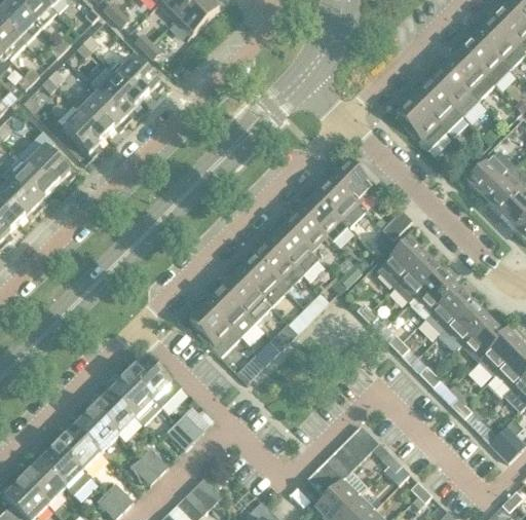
[(0,8),(0,19),(25,43),(41,28),(35,22),(13,0),(9,0),(0,8)]
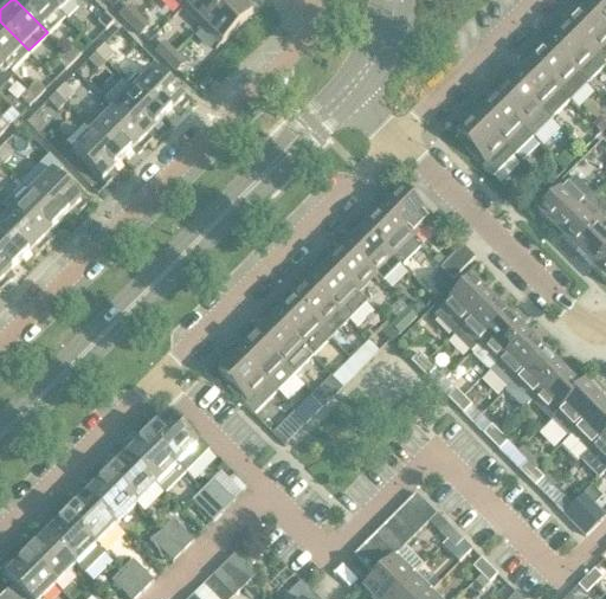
[(15,0),(40,25),(47,32),(65,14),(58,7),(58,6),(52,0),(15,0)]
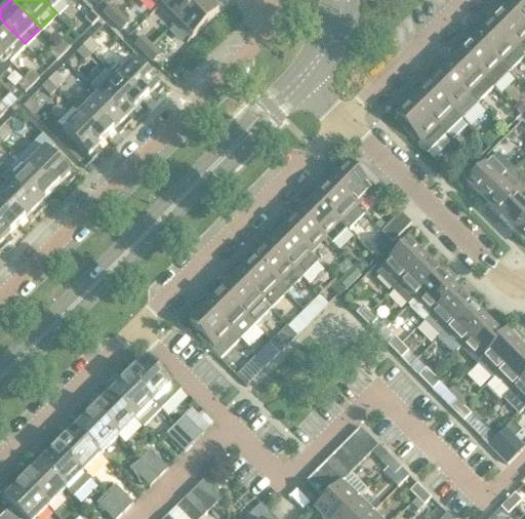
[(174,21),(194,0),(162,0),(158,4),(174,21)]
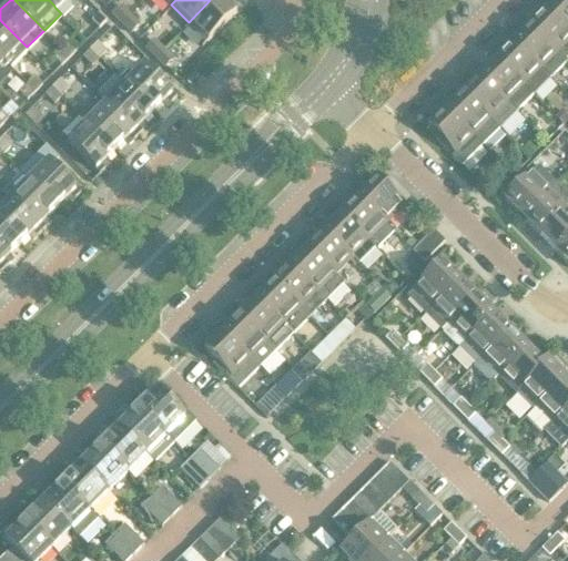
[(210,0),(189,22),(205,39),(235,9),(226,0),(210,0)]
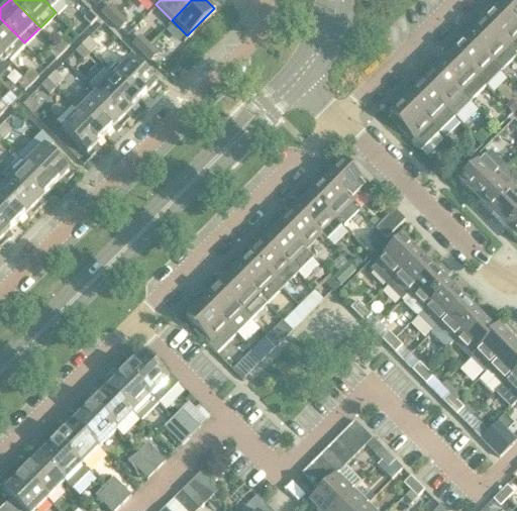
[(482,19),(515,53),(514,50),(516,47),(516,22),(494,0),(492,0),(488,4),(493,8),(482,19)]
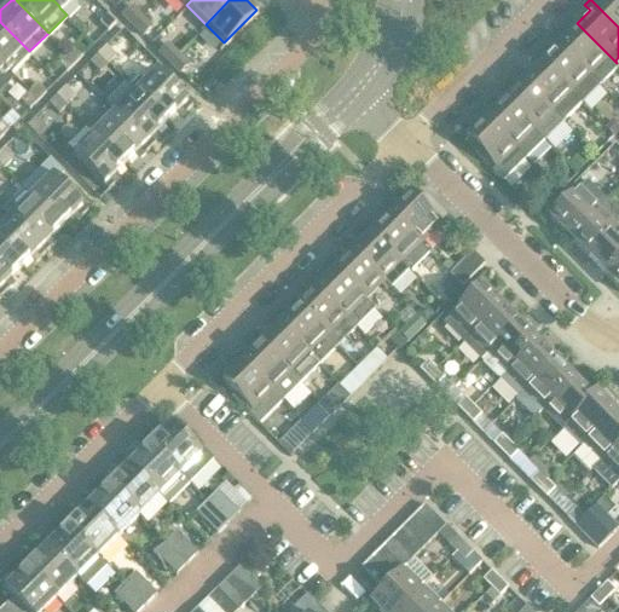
[(591,0),(618,27),(618,0),(591,0)]
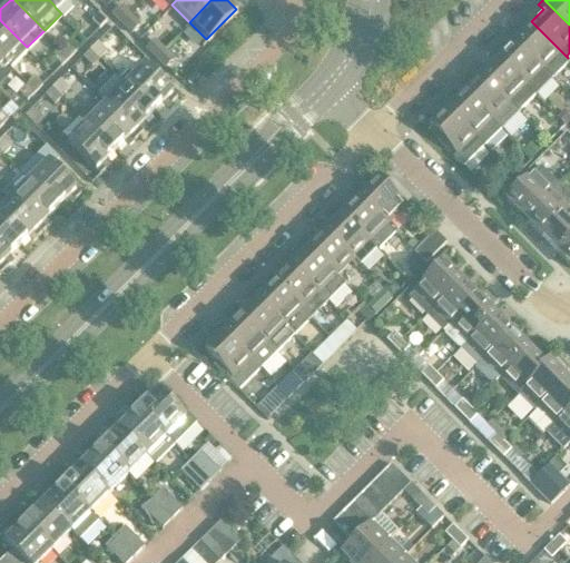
[(121,20),(129,12),(119,2),(112,10),(121,20)]
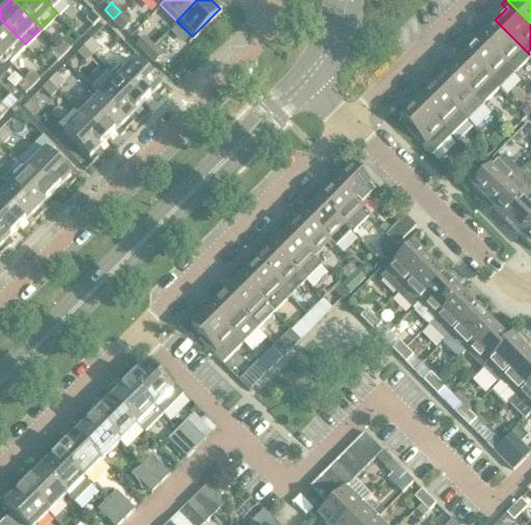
[(85,16),(92,23),(99,16),(92,8),(85,16)]
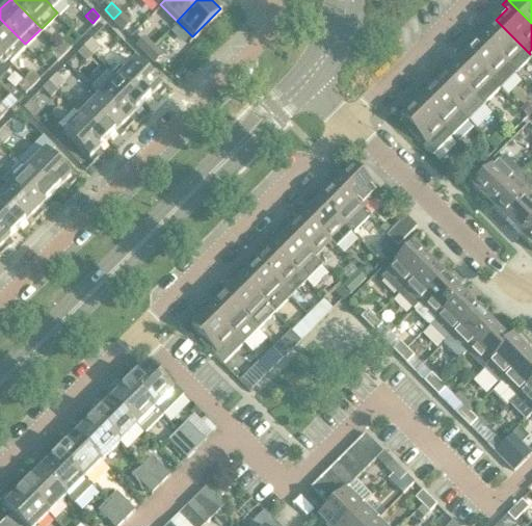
[(121,11),(113,19),(123,28),(130,21),(121,11)]
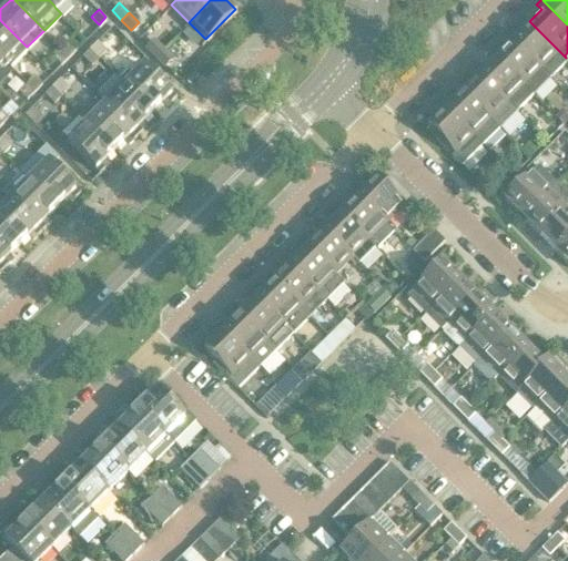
[(10,64),(27,47),(0,20),(0,53),(3,58),(10,64)]
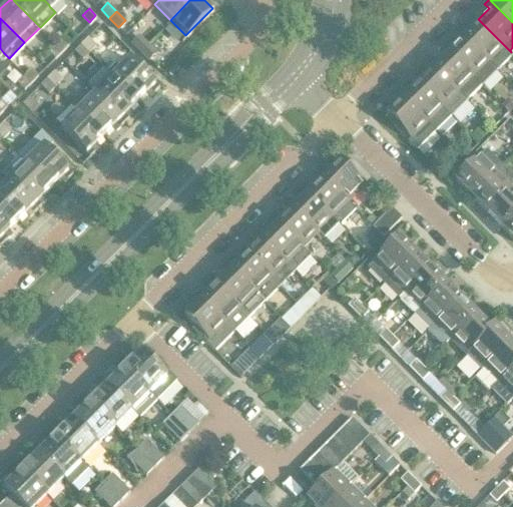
[(496,67),(511,52),(478,19),(468,29),(463,24),(458,29),(496,67)]
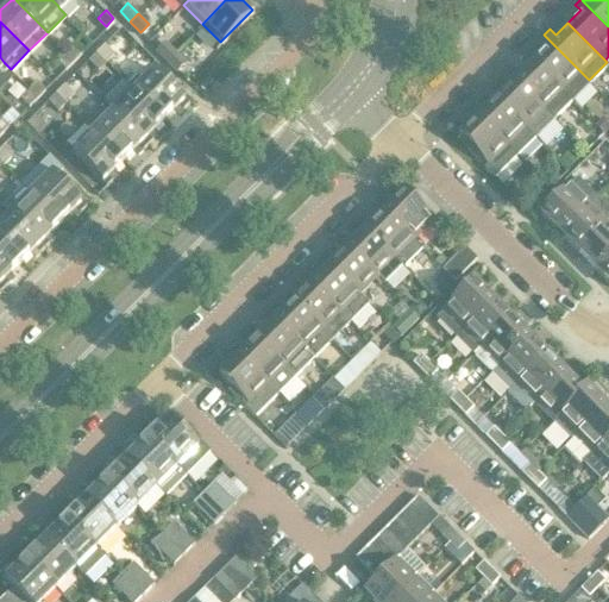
[(571,99),(589,80),(544,35),(538,41),(544,46),(531,60),(571,99)]
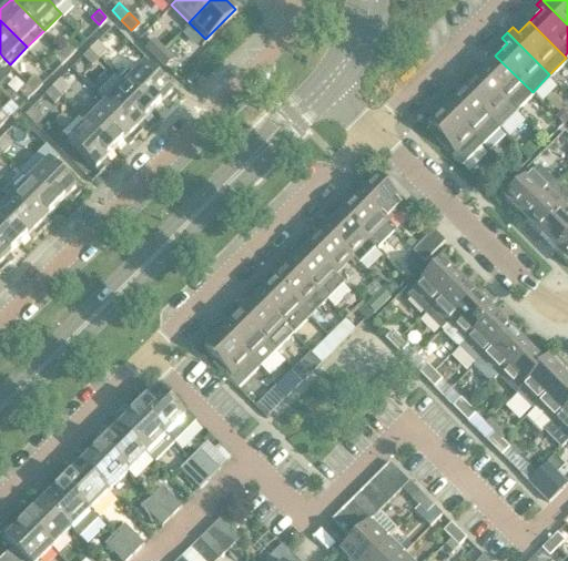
[(155,53),(163,46),(153,36),(145,44),(155,53)]
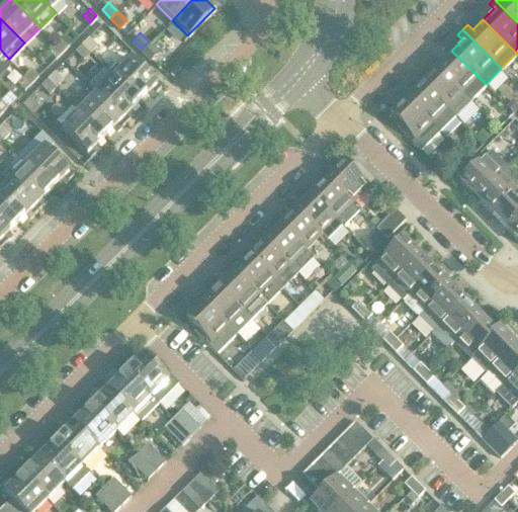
[(82,41),(90,50),(96,44),(88,34),(82,41)]
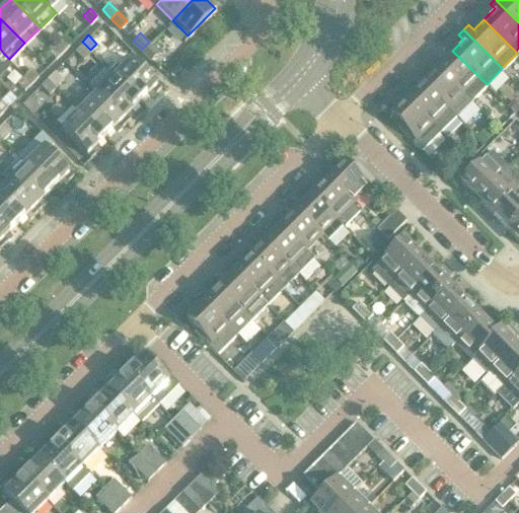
[(56,43),(63,49),(69,43),(62,35),(56,43)]
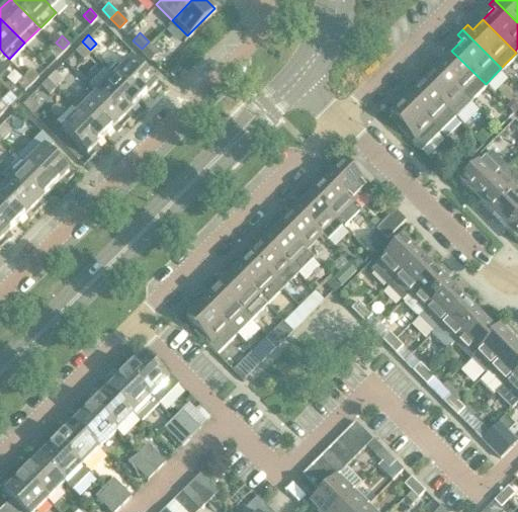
[(83,57),(90,50),(82,41),(74,49),(83,57)]
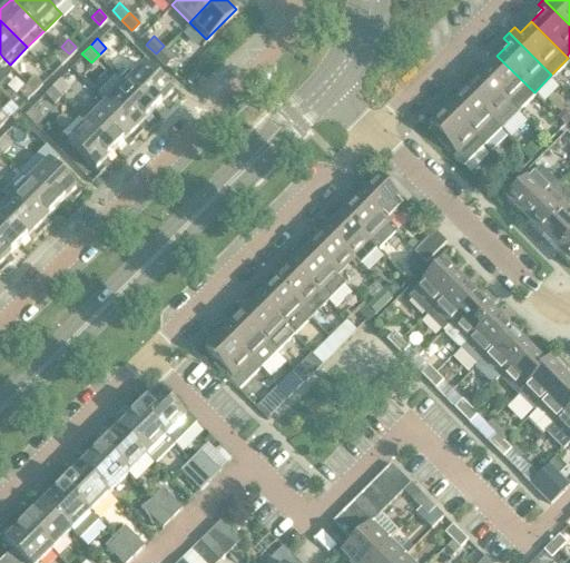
[(164,46),(156,53),(166,63),(174,56),(164,46)]
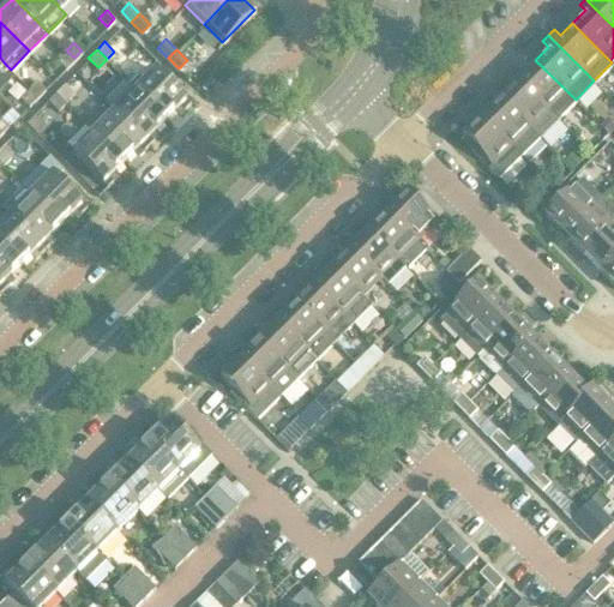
[(65,67),(74,58),(66,50),(58,59),(65,67)]
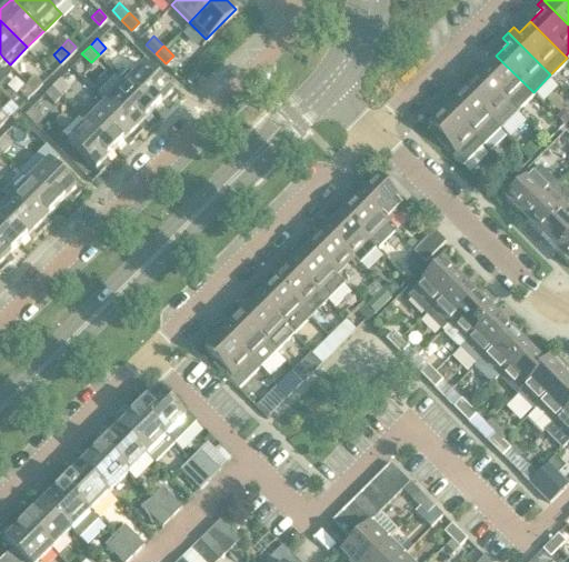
[(512,104),(517,108),(533,92),(496,56),(485,66),(480,60),(473,67),(511,104),(512,104)]
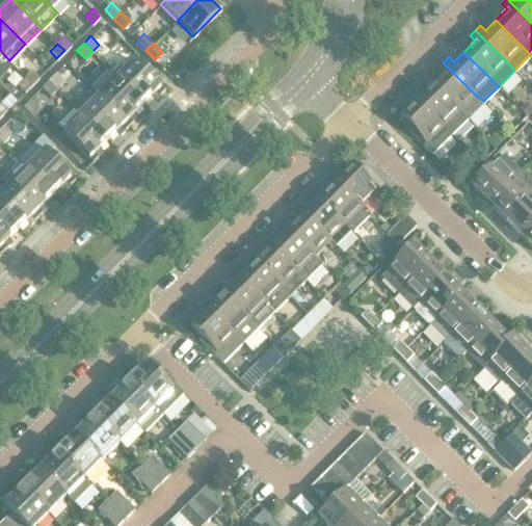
[(112,71),(142,101),(152,91),(156,96),(165,87),(134,57),(125,67),(121,62),(112,71)]
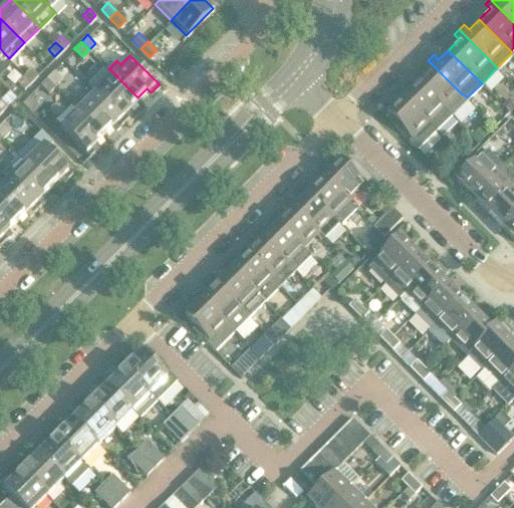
[(443,105),(451,113),(467,97),(463,94),(462,94),(428,60),(423,64),(428,69),(417,80),(443,106),(443,105)]
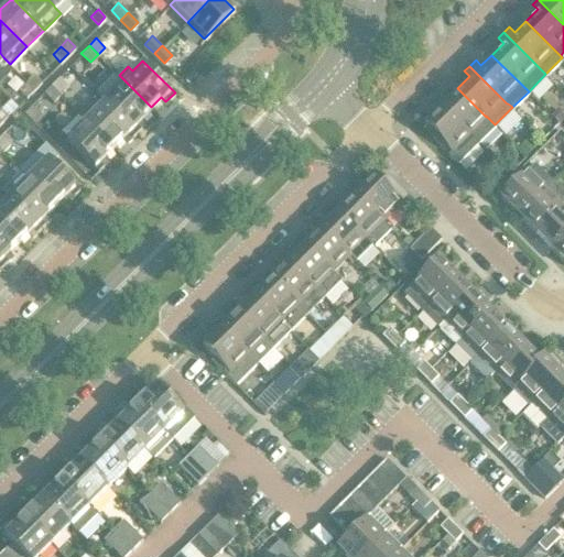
[(151,107),(119,75),(118,75),(115,72),(96,90),(105,99),(137,131),(144,122),(140,118),(151,107)]
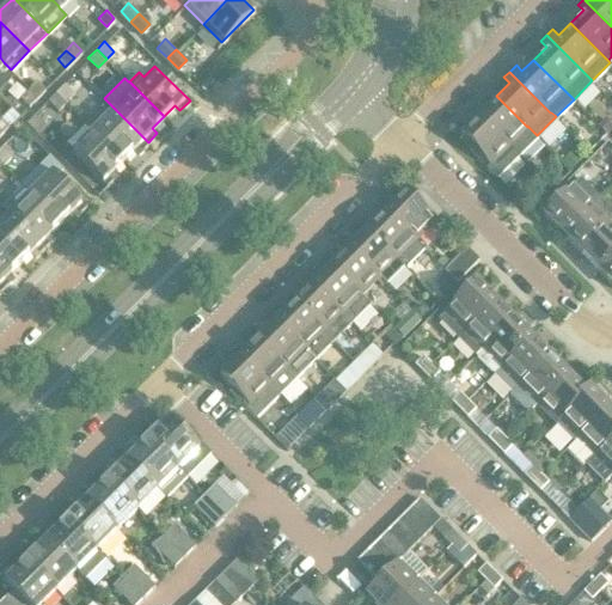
[(29,86),(37,95),(44,87),(36,79),(29,86)]
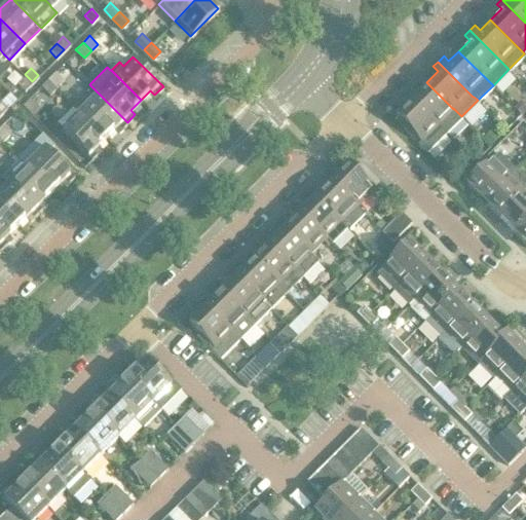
[(47,78),(55,86),(63,78),(54,70),(47,78)]
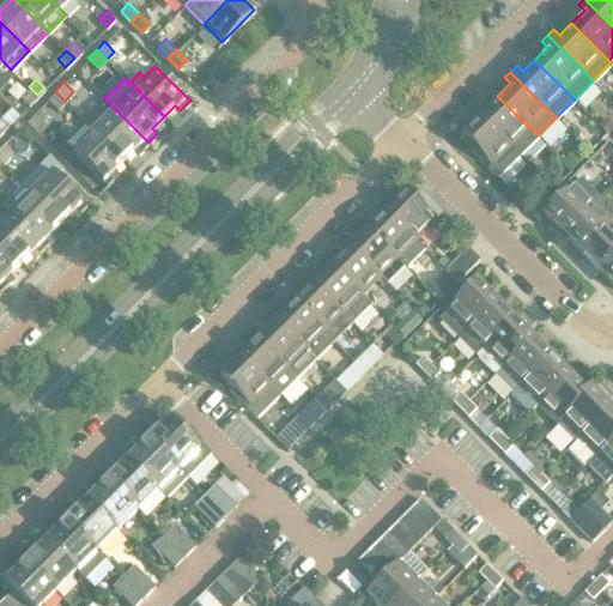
[(29,103),(37,95),(29,86),(20,96),(29,103)]
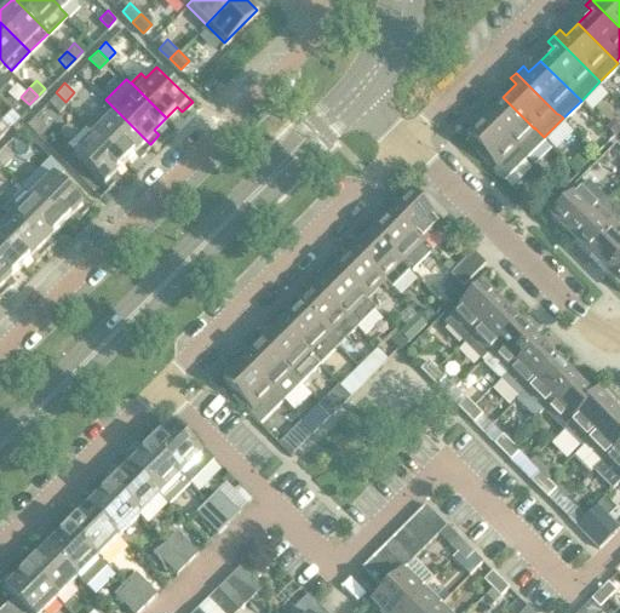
[(58,109),(65,102),(56,92),(49,99),(58,109)]
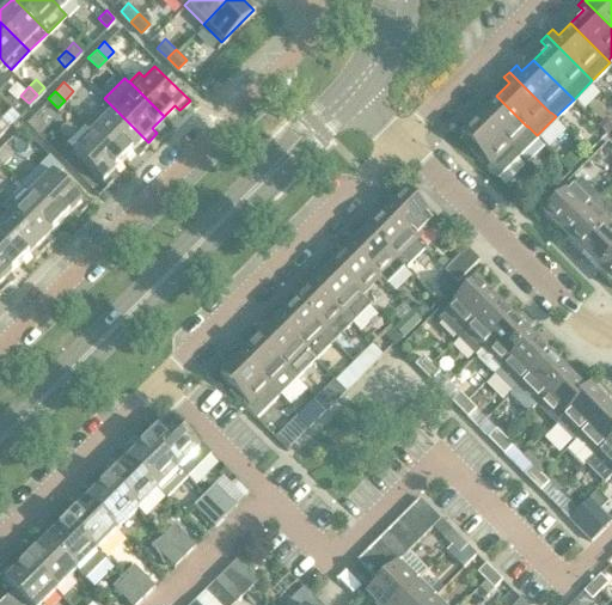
[(472,109),(518,154),(537,135),(527,126),(527,127),(496,96),(485,107),(479,101),(472,109)]
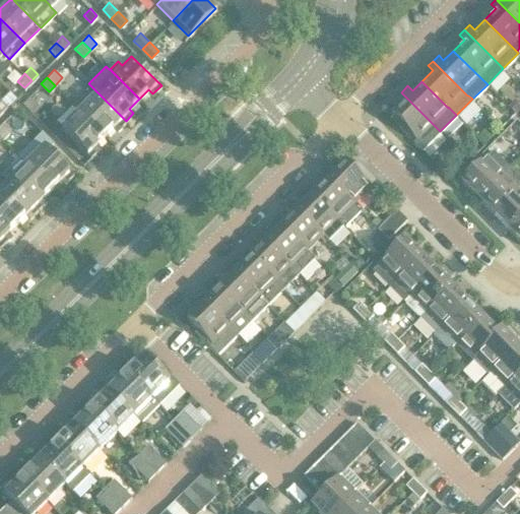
[(118,128),(126,121),(96,91),(88,99),(84,94),(74,105),(78,109),(104,134),(114,124),(118,128)]
